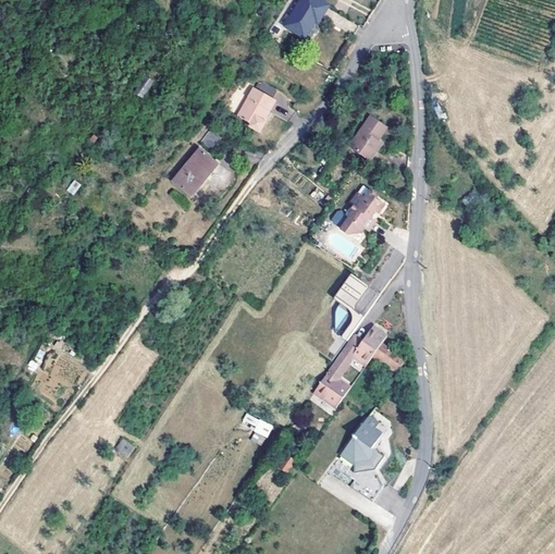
[(329,3),(324,0),(299,0),(285,23),(305,35),(315,19),(318,21),(329,3)]
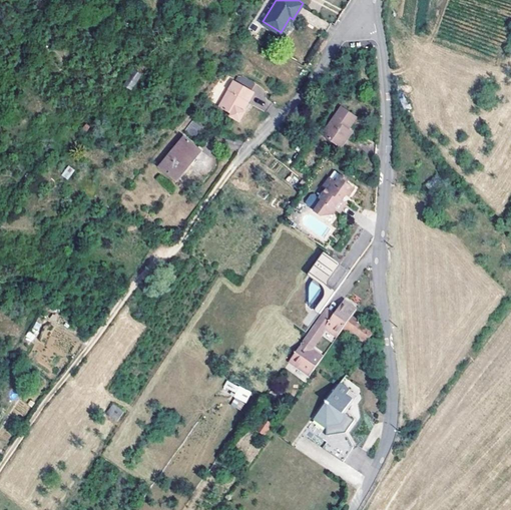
[(171,37),(165,33),(160,40),(166,45),(171,37)]
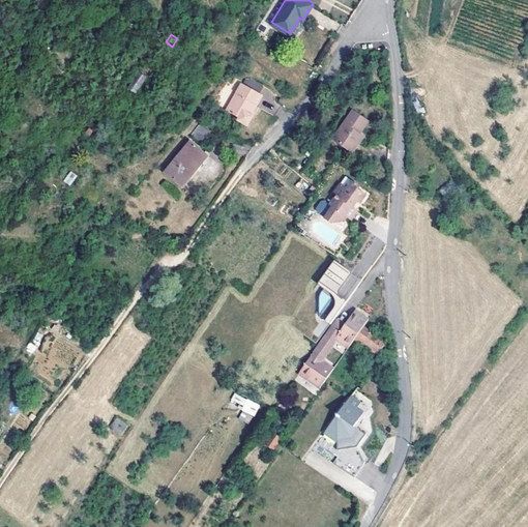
[(127,94),(133,98),(154,68),(146,62),(128,86),(130,88),(127,94)]
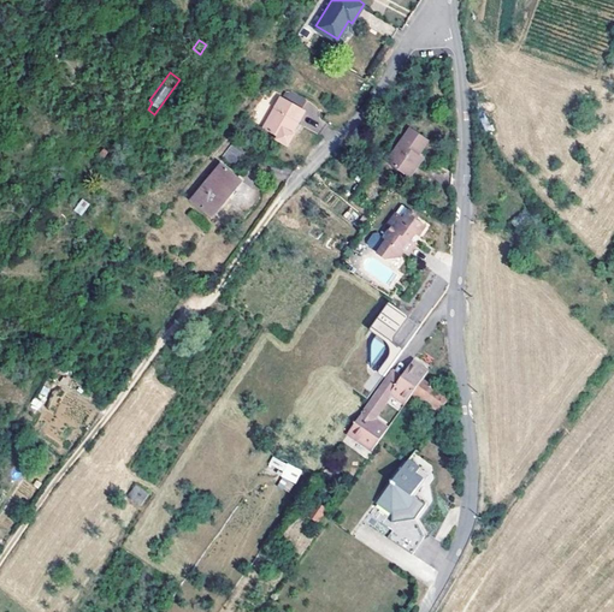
[(301,110),(277,97),(260,131),(275,138),(275,141),(285,146),(290,136),(285,134),(288,130),(290,131),(301,110)]
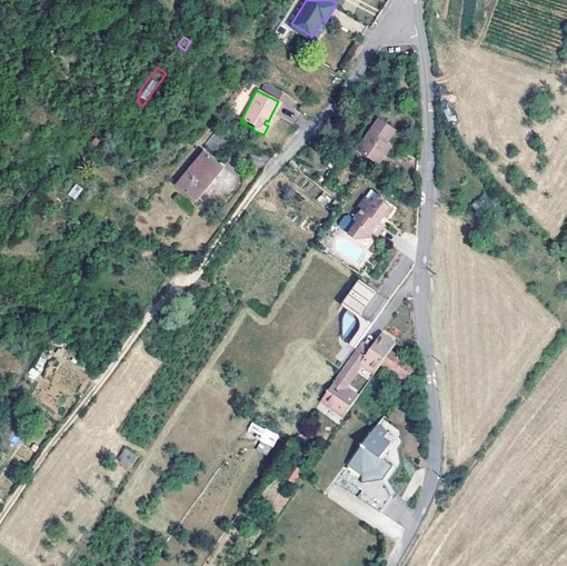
[(395,131),(378,120),(357,151),(378,166),(386,154),(381,151),(386,145),(395,131)]
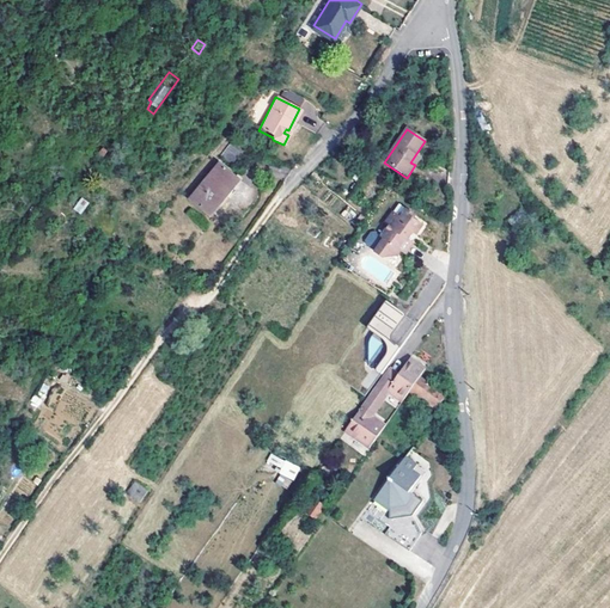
[(113,147),(105,142),(97,155),(103,160),(113,147)]
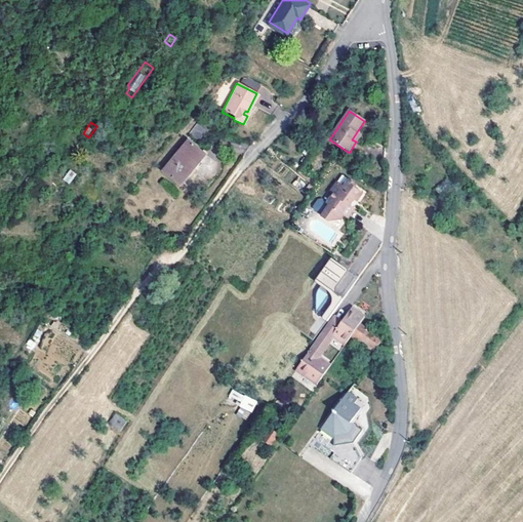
[(197,122),(188,132),(197,139),(206,128),(197,122)]
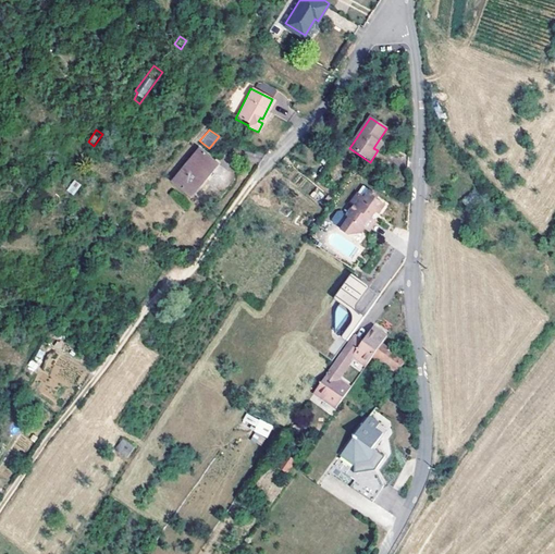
[(217,162),(199,148),(171,183),(189,197),(217,162)]
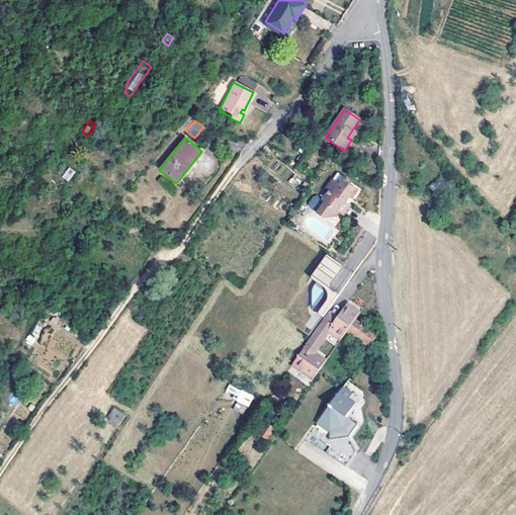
[(66,164),(60,174),(67,178),(73,169),(66,164)]
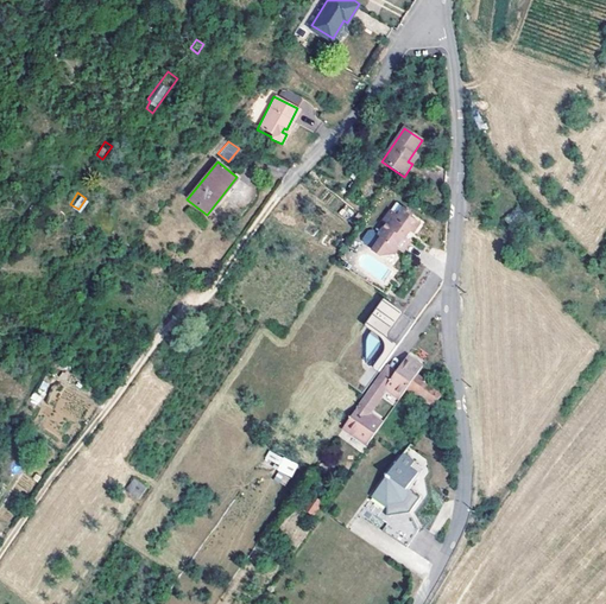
[(524,213),(517,202),(500,213),(507,223),(524,213)]
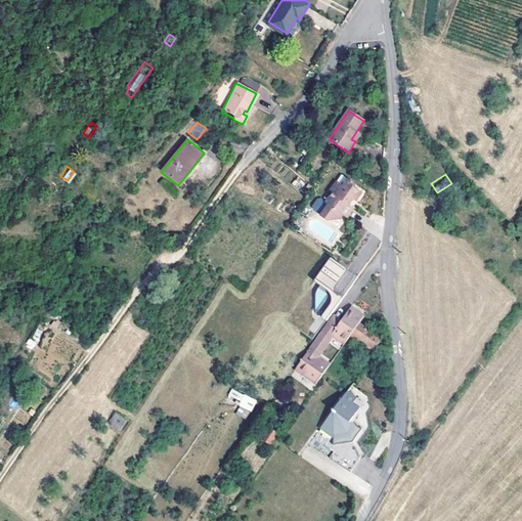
[(346,183),(354,188),(355,186),(348,180),(346,183)]
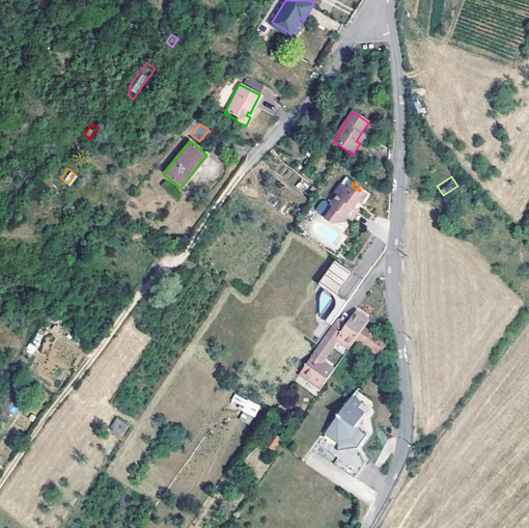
[(359,213),(357,212),(354,210),(359,202),(361,204),(367,197),(359,191),(351,186),(347,190),(341,186),(335,196),(337,198),(331,206),(334,209),(347,219),(353,222),(359,213)]
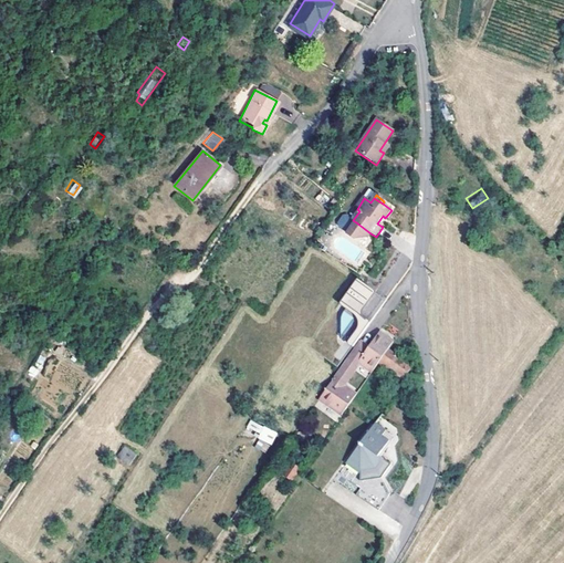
[(371,233),(356,222),(347,235),(355,240),(367,238),(371,233)]
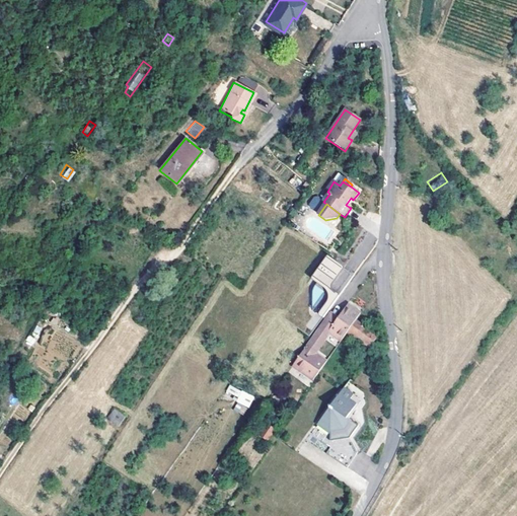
[(337,261),(326,253),(311,274),(318,279),(313,285),(312,288),(311,307),(322,315),(334,300),(354,274),(337,261)]
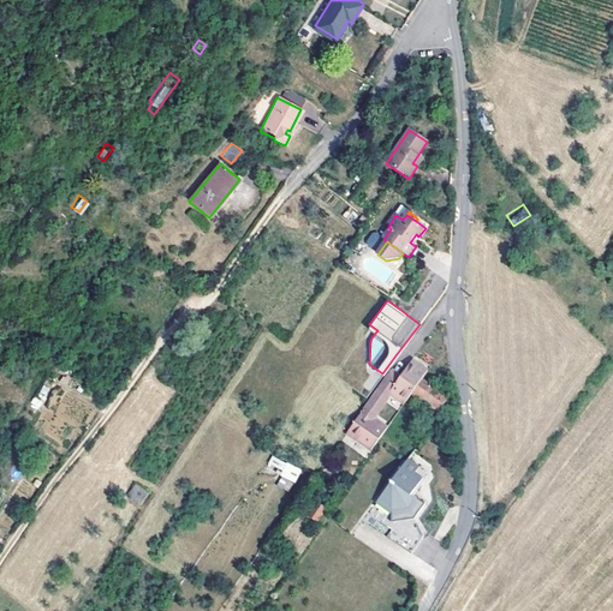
[(121,333),(114,327),(108,336),(115,341),(121,333)]
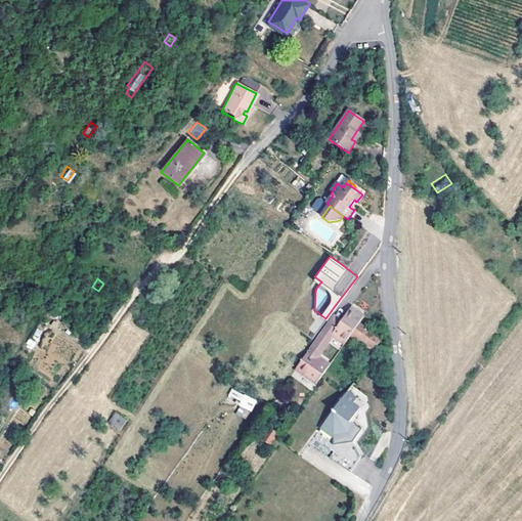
[(333,334),(344,342),(350,334),(359,320),(361,317),(356,313),(358,309),(351,305),(342,319),(333,334)]
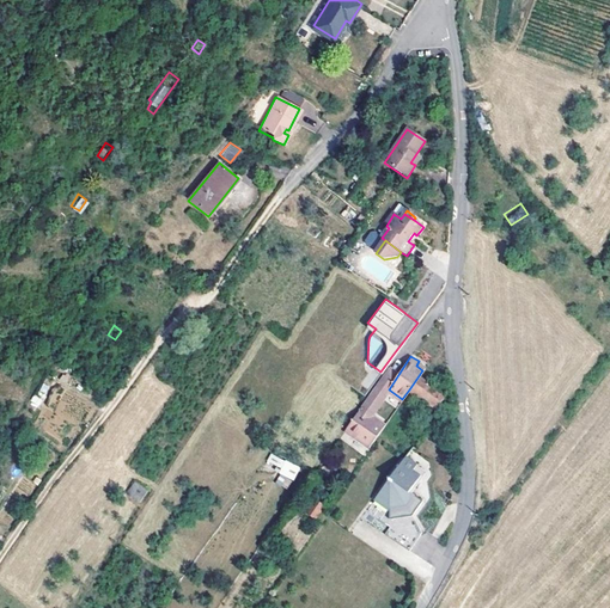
[(390,366),(361,406),(372,413),(389,390),(400,373),(397,372),(390,366)]
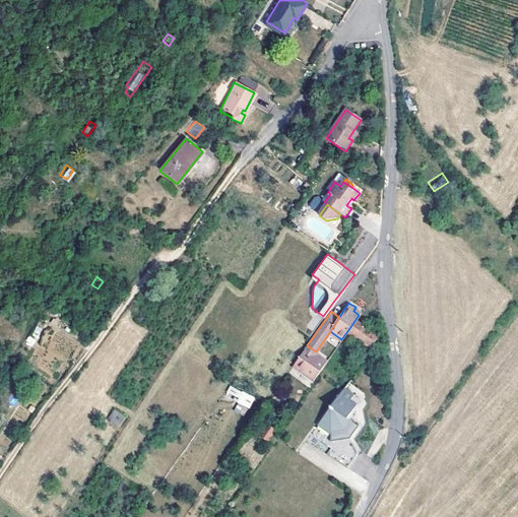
[(379,334),(357,318),(347,331),(367,344),(365,346),(368,348),(379,334)]
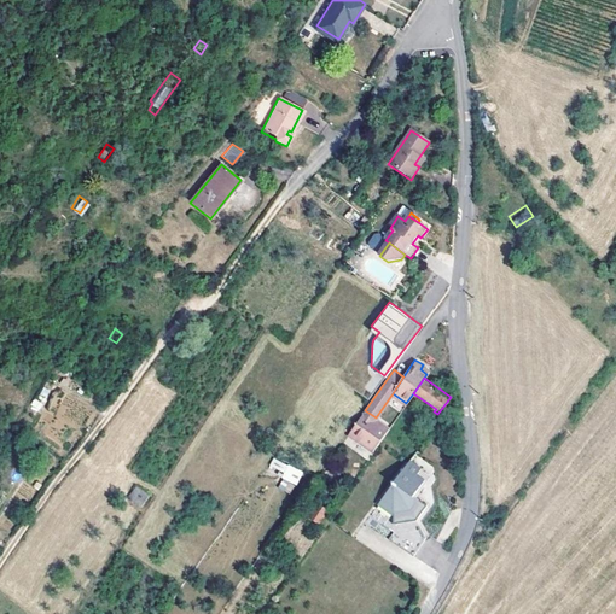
[(365,433),(359,442),(373,451),(390,427),(376,417),(365,410),(354,426),(365,433)]
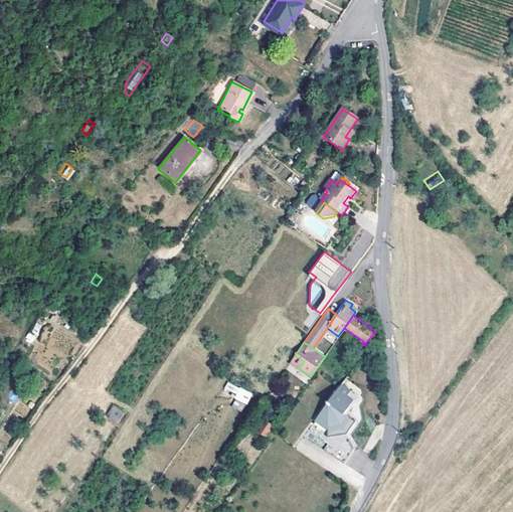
[(304,361),(295,355),(290,362),(299,368),(304,361)]
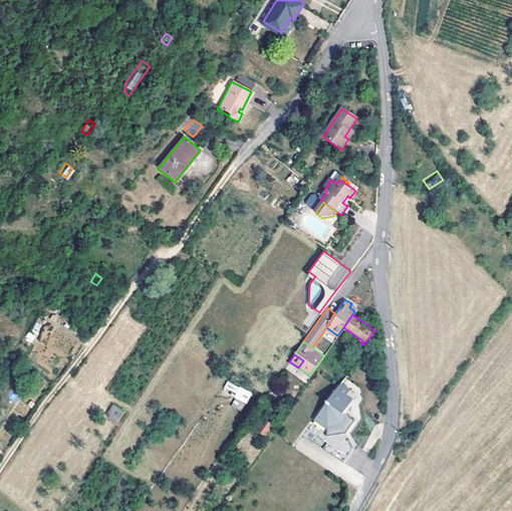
[(231,364),(227,361),(223,366),(228,369),(231,364)]
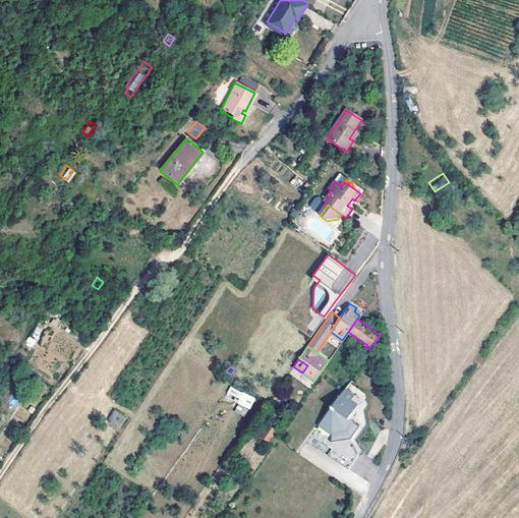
[(244,393),(234,386),(231,391),(242,397),(244,393)]
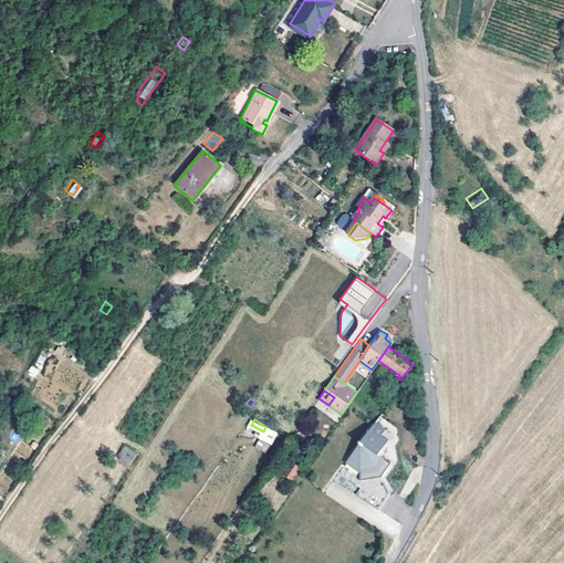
[(384,428),(375,421),(346,461),(358,470),(361,486),(356,492),(376,504),(386,487),(380,477),(390,462),(380,456),(377,454),(387,439),(380,435),(385,429),(384,428)]
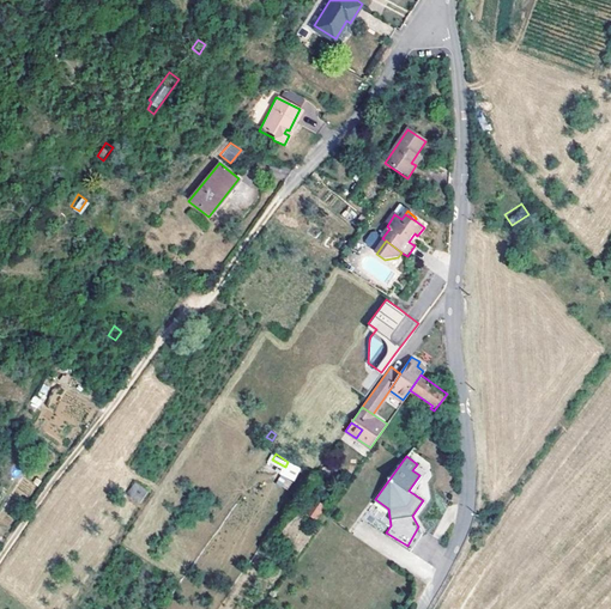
[(277,473),(273,481),(285,486),(289,477),(277,473)]
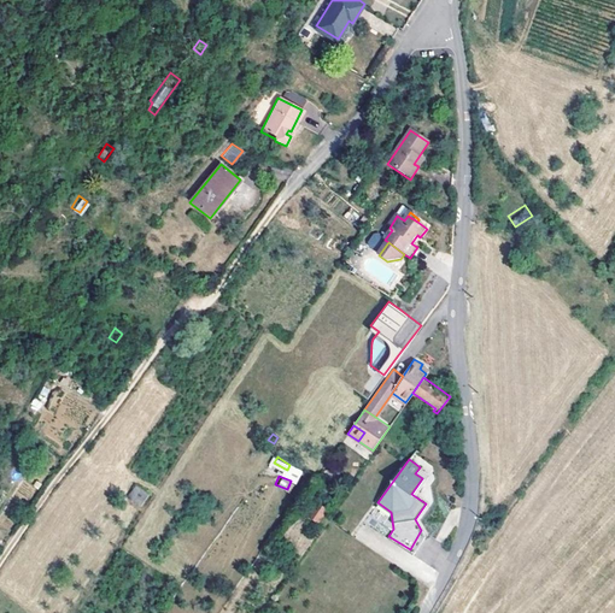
[(150,497),(136,488),(129,499),(142,508),(150,497)]
